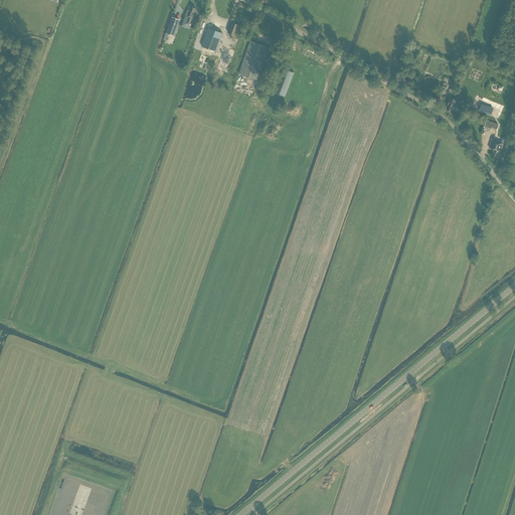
[(191,7),(189,6),(187,12),(187,11),(185,16),(188,17),(186,23),(190,25),(196,9),(191,7)]
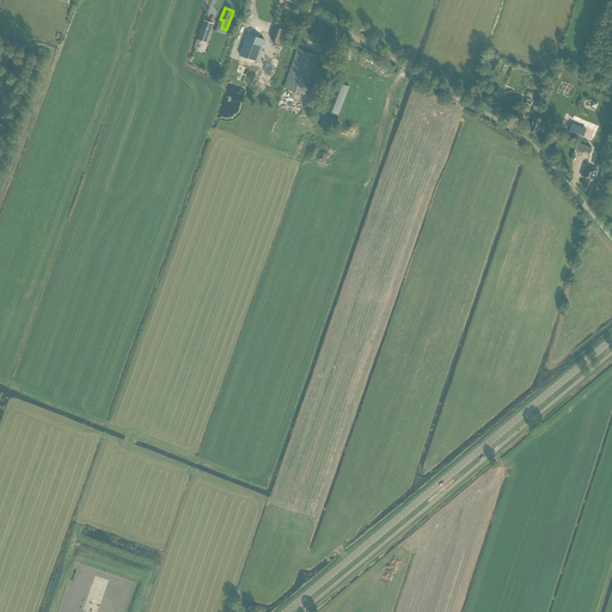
[(200,40),(207,42),(213,24),(204,20),(197,38),(200,40)]
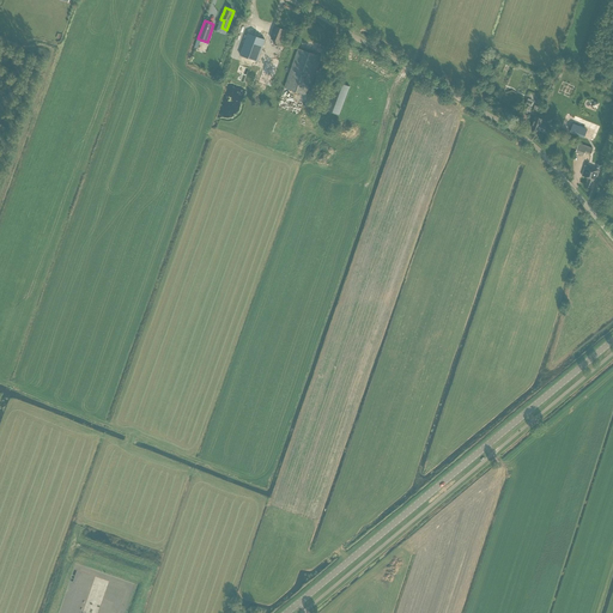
[(258,61),(267,32),(250,26),(241,55),(258,61)]
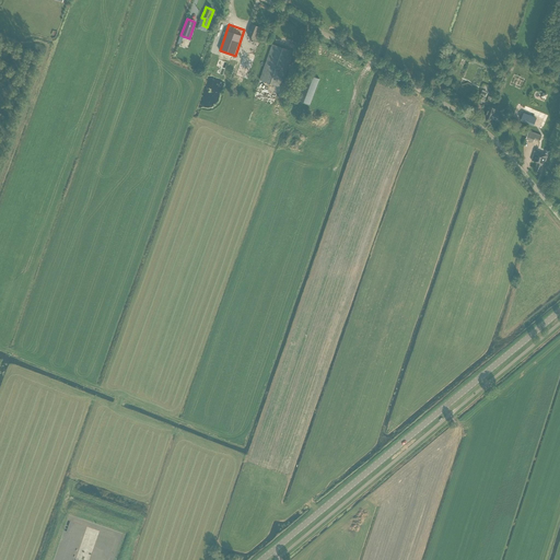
[(256,38),(260,27),(252,24),(247,35),(253,37),(251,41),(254,42),(255,38),(256,38)]
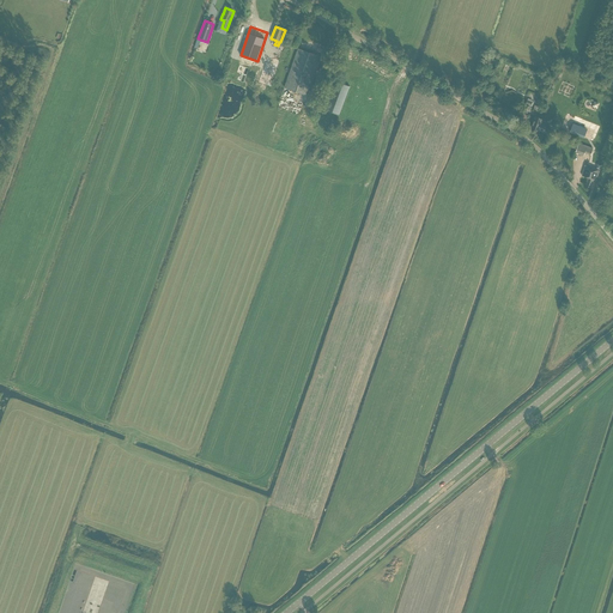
[(308,96),(322,56),(298,49),(284,87),(308,96)]
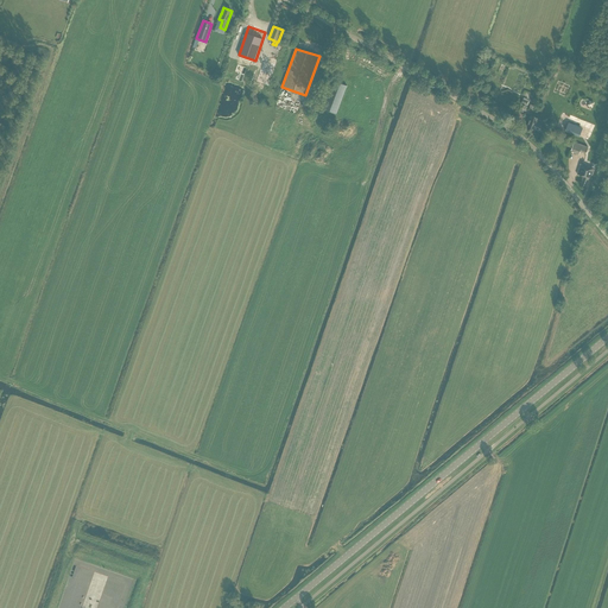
[(268,86),(278,61),(265,56),(257,82),(268,86)]
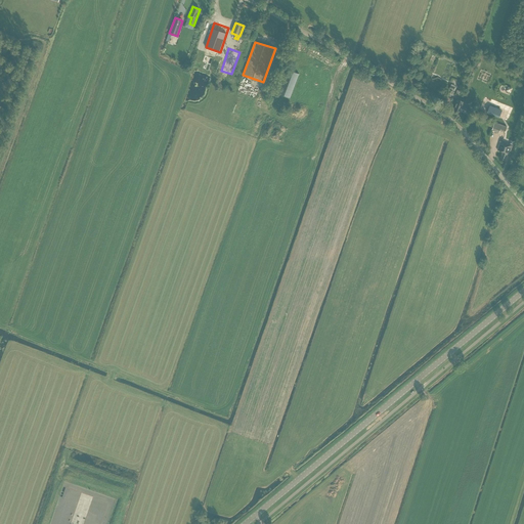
[(208,71),(213,58),(205,56),(201,68),(208,71)]
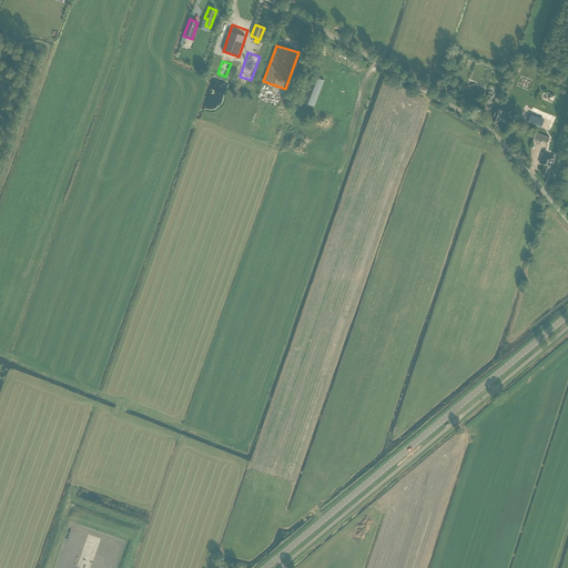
[(235,80),(241,66),(232,62),(226,78),(235,80)]
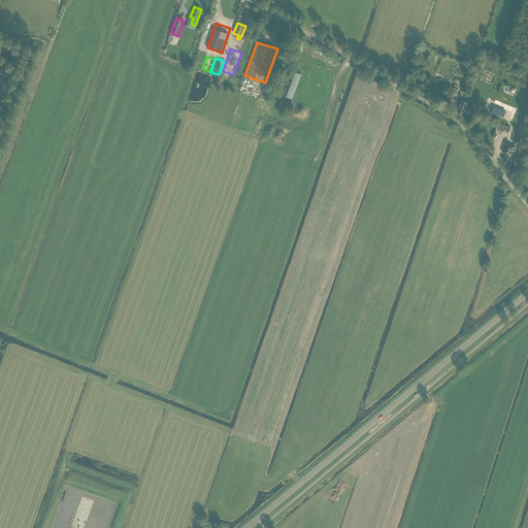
[(292,99),(301,74),(290,70),(281,95),(292,99)]
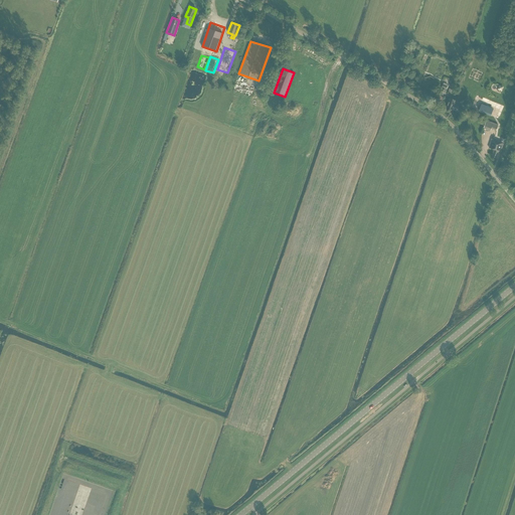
[(460,112),(462,107),(461,107),(462,104),(457,102),(457,101),(450,98),(446,109),(453,112),(454,110),(460,112)]
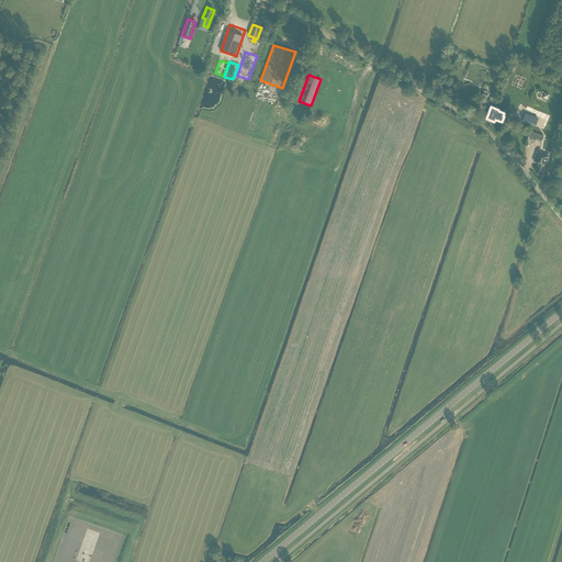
[(542,143),(544,136),(531,132),(528,139),(535,143),(536,141),(542,143)]
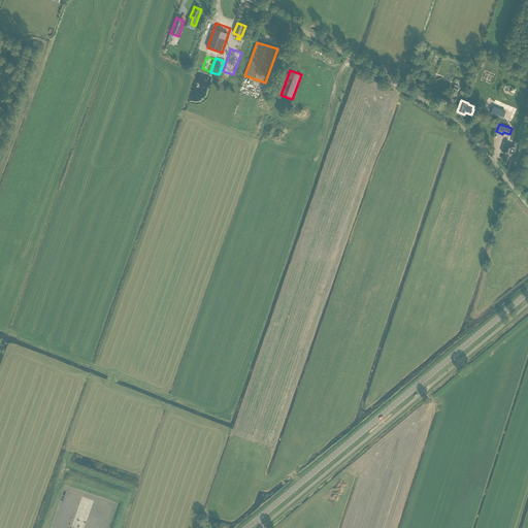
[(514,156),(517,146),(504,142),(501,152),(506,153),(504,160),(509,162),(512,155),(514,156)]
